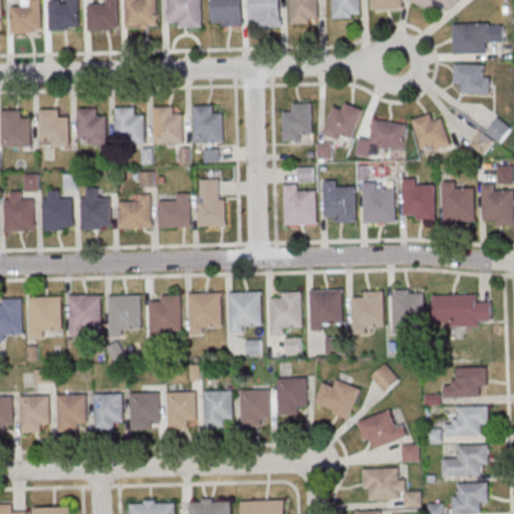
[(43,32),(42,0),(22,0),(23,7),(12,7),(13,33),(43,32)]
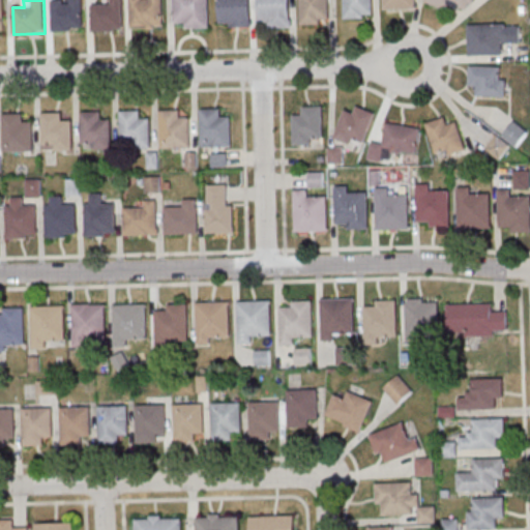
[(62,0),(62,5),(52,5),(52,31),(83,31),(82,0),(62,0)]
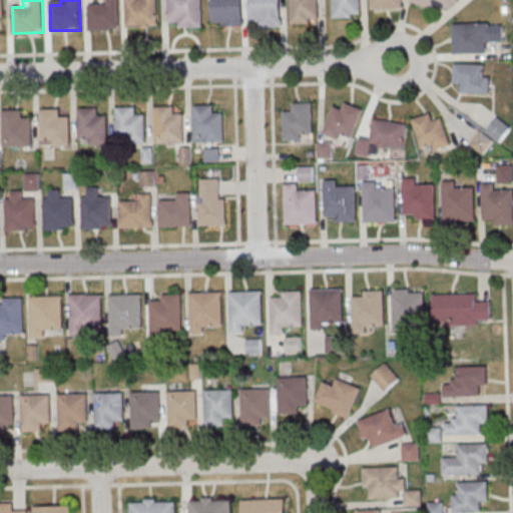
[(119,30),(118,0),(107,0),(108,5),(89,5),(89,30),(119,30)]
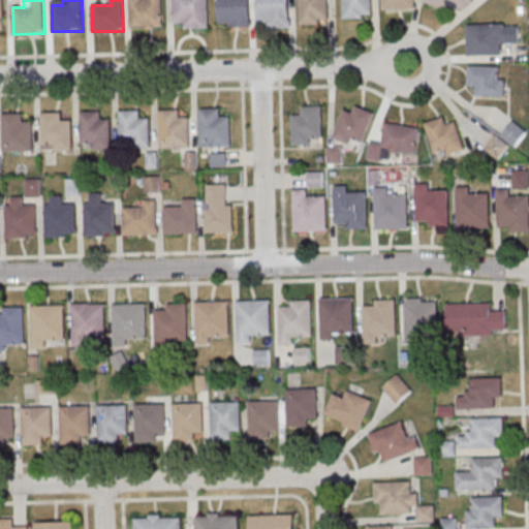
[(162,28),(162,0),(130,0),(131,28),(162,28)]
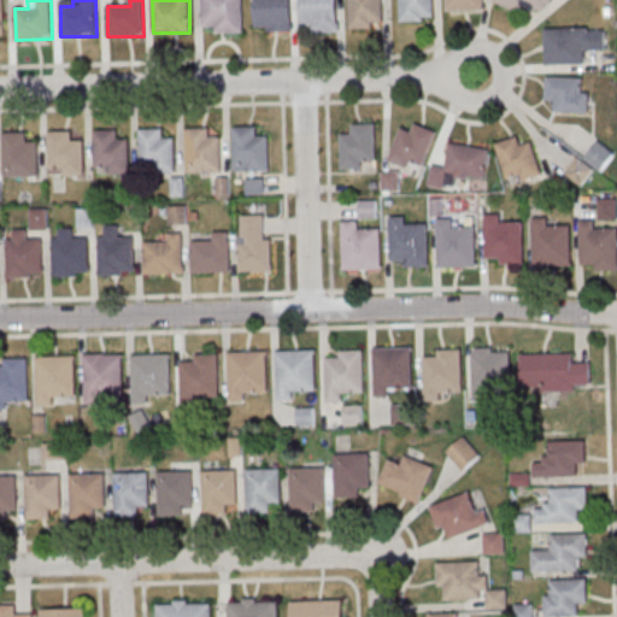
[(244,33),(244,0),(203,0),(203,28),(216,28),(216,33),(244,33)]
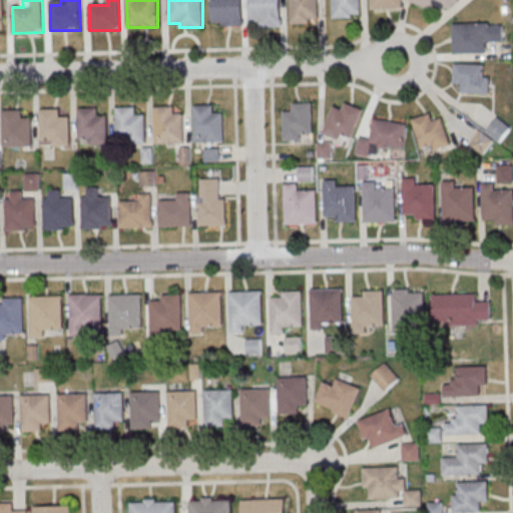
[(210,0),(211,26),(243,26),(243,0),(210,0)]
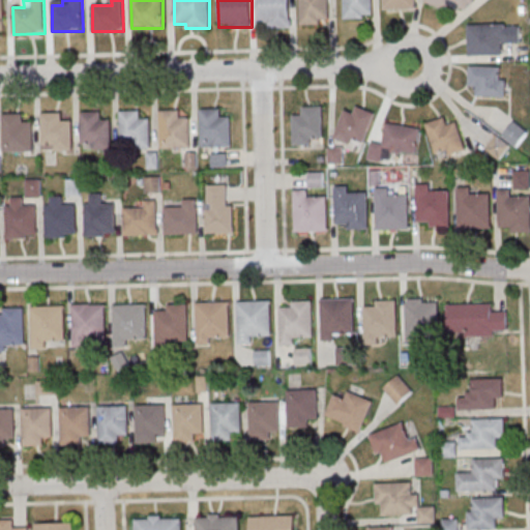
[(268,28),(291,28),(290,0),(258,0),(259,23),(268,23),(268,28)]
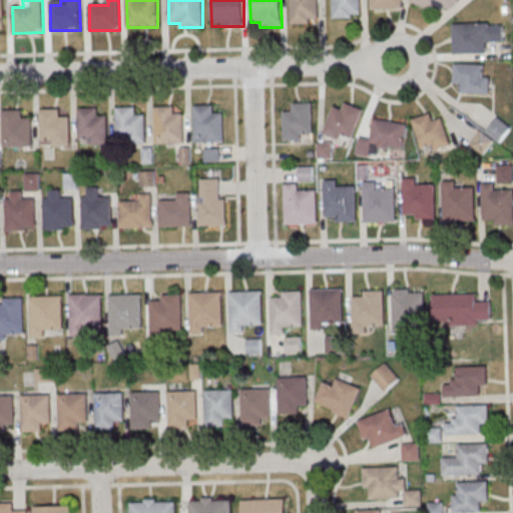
[(318,0),(291,0),(291,23),(318,23),(318,0)]
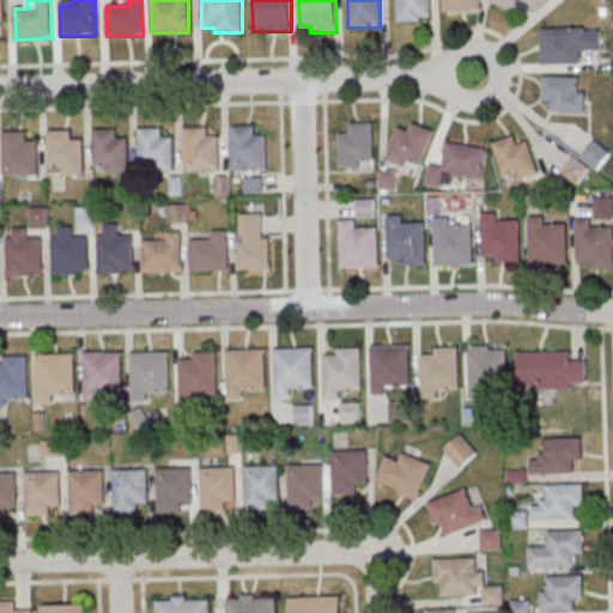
[(396,0),(398,22),(431,22),(430,0),(396,0)]
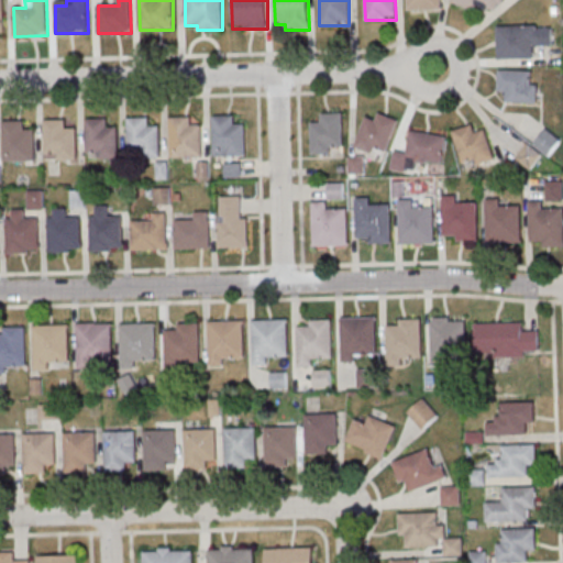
[(407,0),(407,10),(442,10),(441,0),(407,0)]
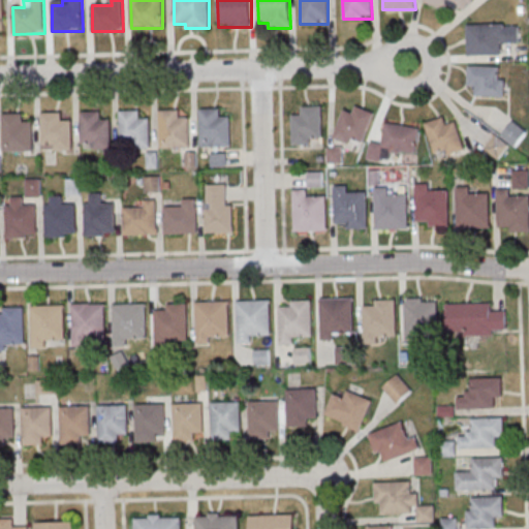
[(425,0),(470,14),(474,0),(425,0)]
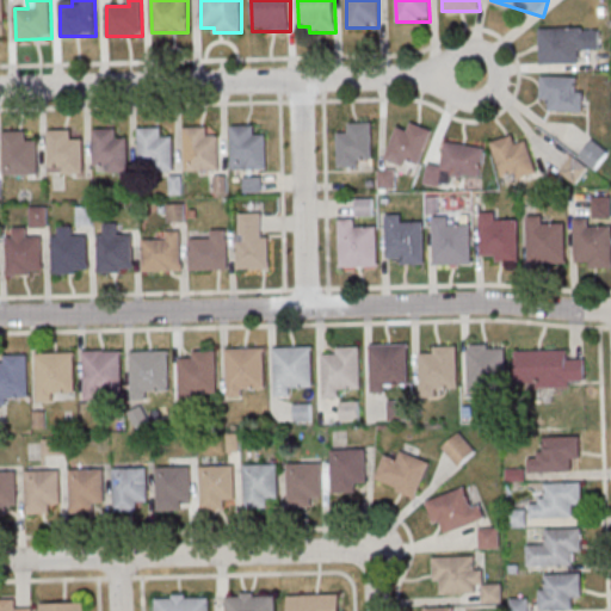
[(539,29),(541,63),(580,63),(580,49),(596,49),(594,28),(539,29)]
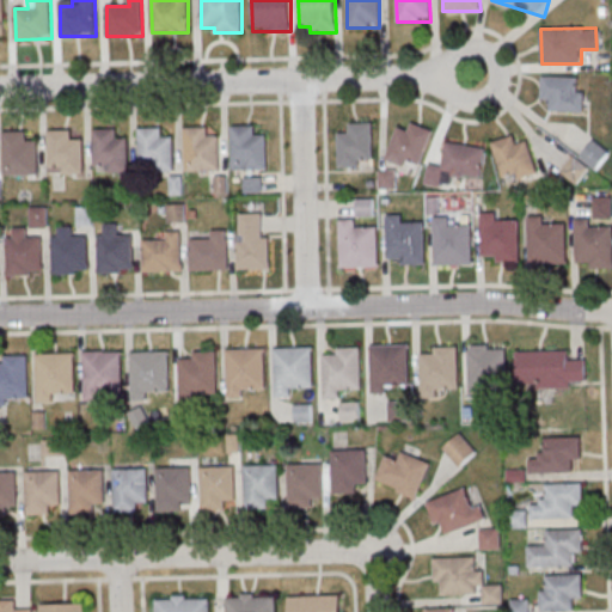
[(583,111),(583,75),(543,75),(543,101),(552,101),(552,111),(583,111)]
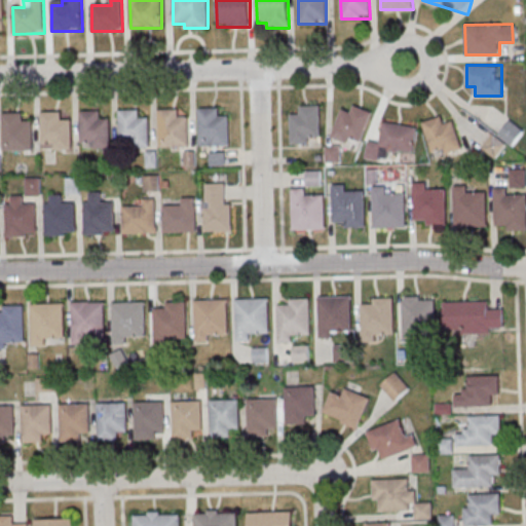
[(322,105),(302,105),(302,114),(292,114),(292,143),(311,143),(311,134),(322,134),(322,105)]
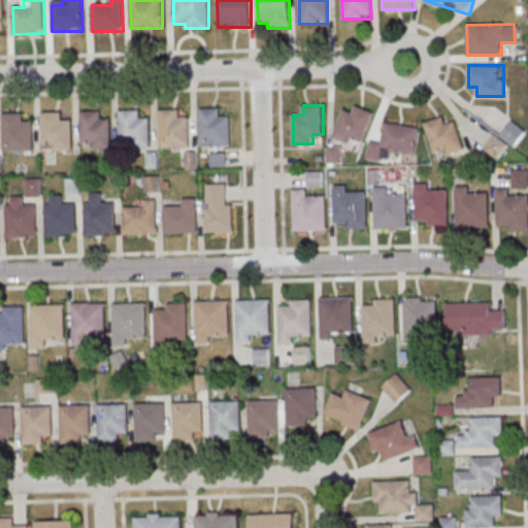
[(342,110),(333,137),(352,143),(354,137),(364,141),(374,111),(355,105),(352,113),(342,110)]
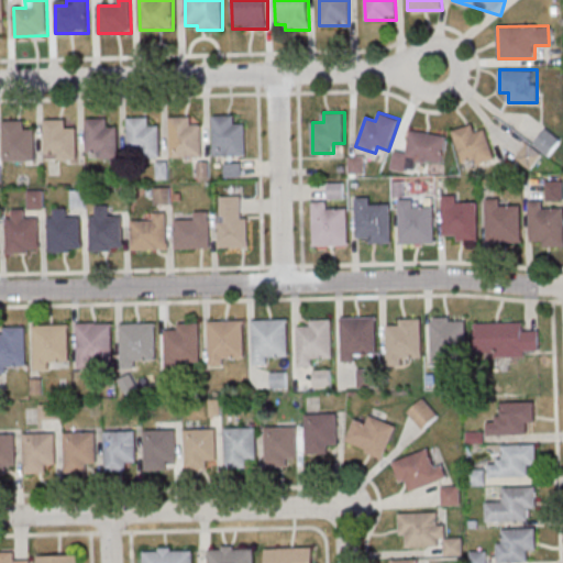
[(169,117),(190,116),(191,125),(201,125),(201,155),(170,156),(169,117)]
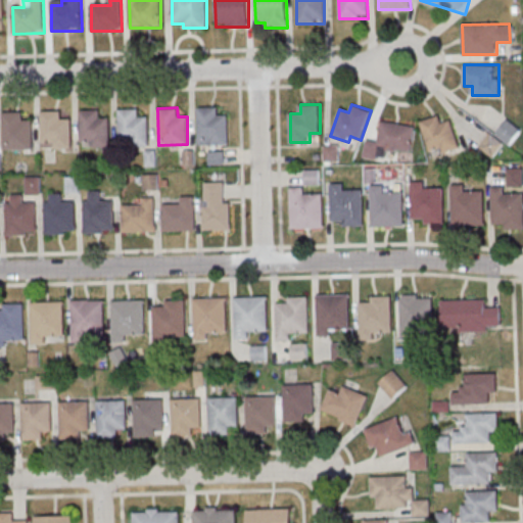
[(198,107),(218,107),(218,115),(228,115),(228,144),(198,144),(198,107)]
